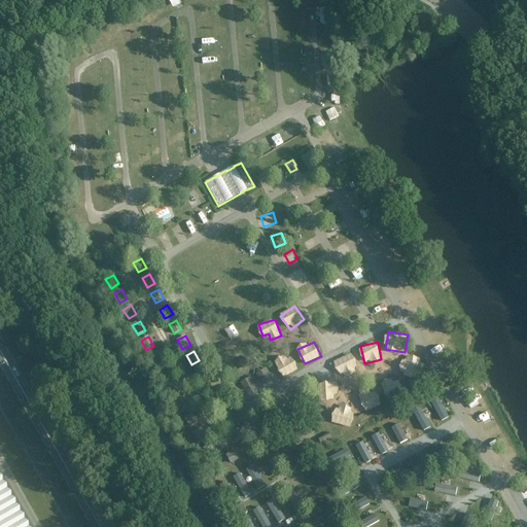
[(157,352),(149,356),(155,365),(163,361),(157,352)]
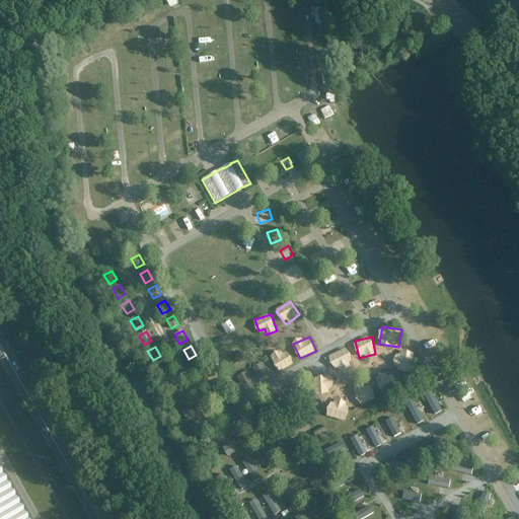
[(329,355),(338,372),(354,364),(346,347),(329,355)]
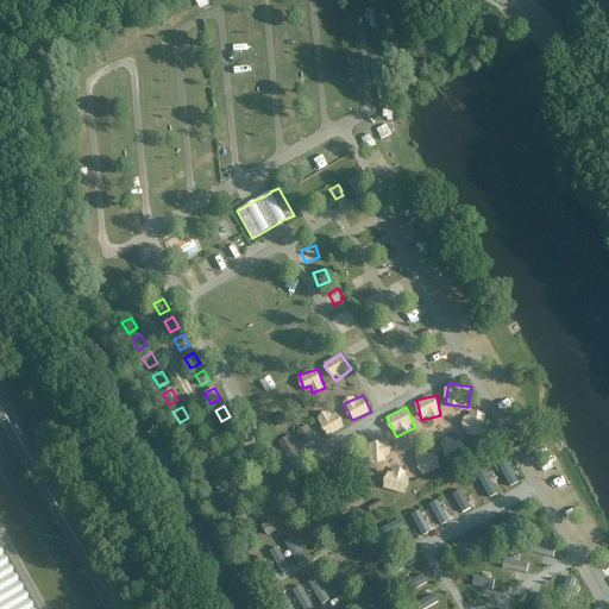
[(319,414),(325,434),(344,428),(338,408),(319,414)]
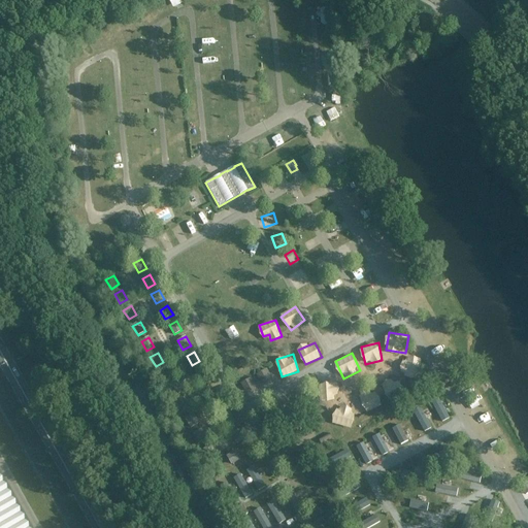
[(402,377),(421,377),(422,358),(403,358),(402,377)]
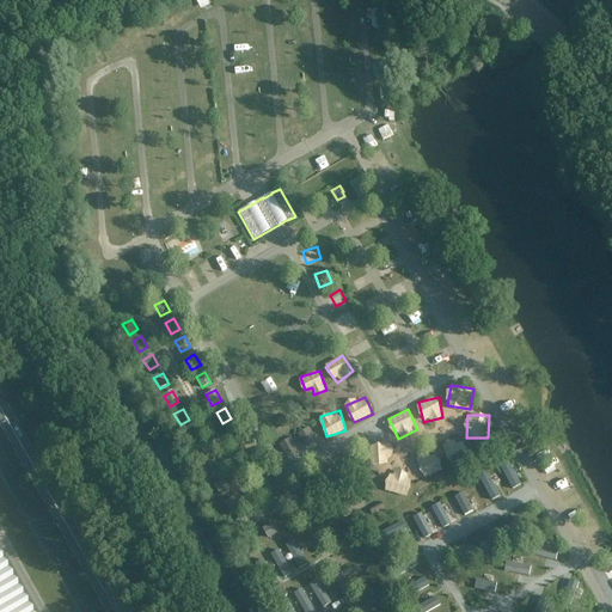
[(236,426),(226,430),(232,441),(242,436),(236,426)]
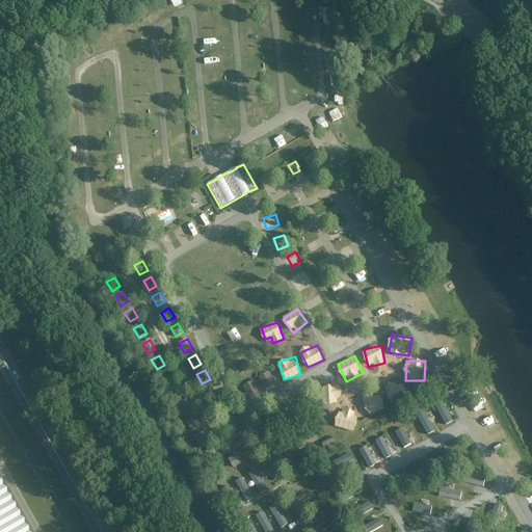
[(167,371),(160,375),(165,384),(174,380),(167,371)]
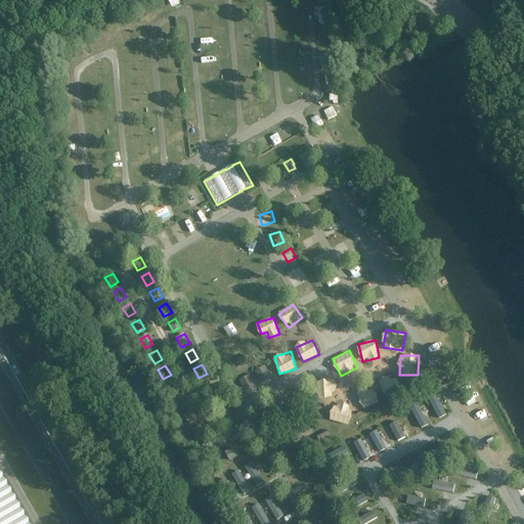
[(256,370),(261,381),(271,376),(266,365),(256,370)]
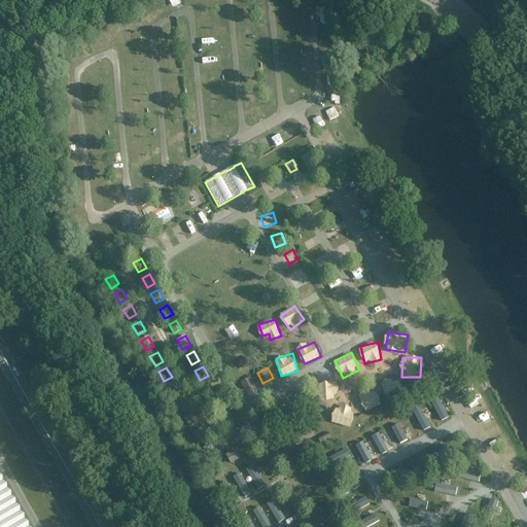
[(400,378),(383,381),(386,395),(402,392),(400,378)]
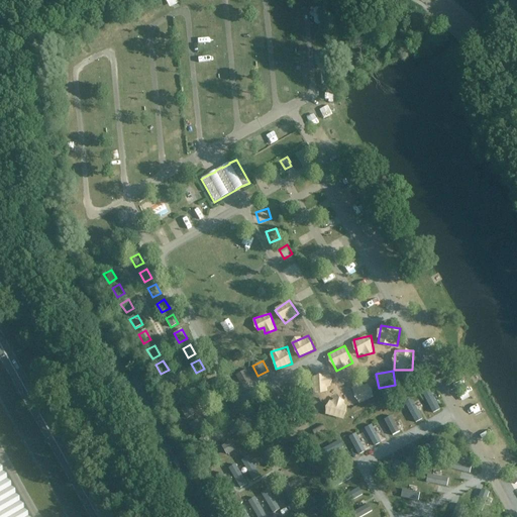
[(331,391),(331,375),(314,376),(315,392),(331,391)]
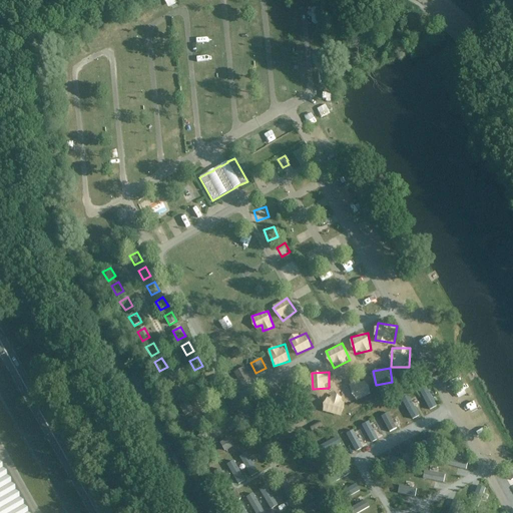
[(170,373),(163,377),(168,386),(175,381),(170,373)]
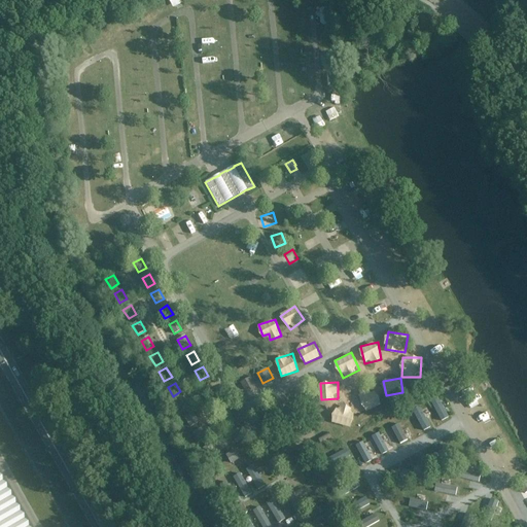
[(364,410),(382,405),(377,388),(360,393),(364,410)]
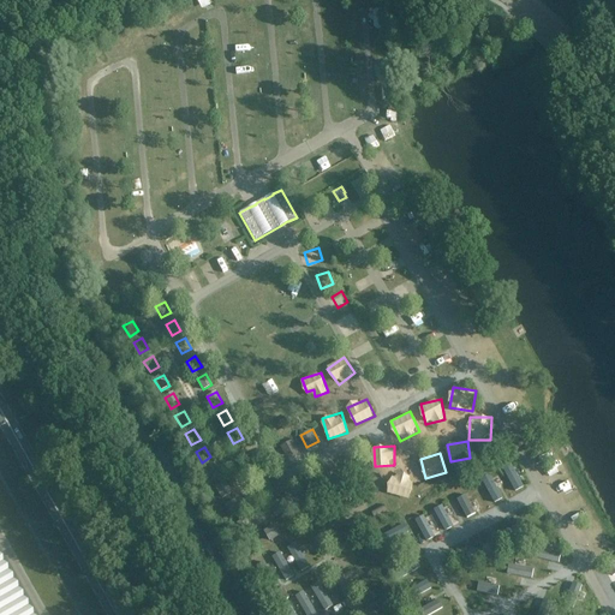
[(215,464),(206,470),(212,481),(221,475),(215,464)]
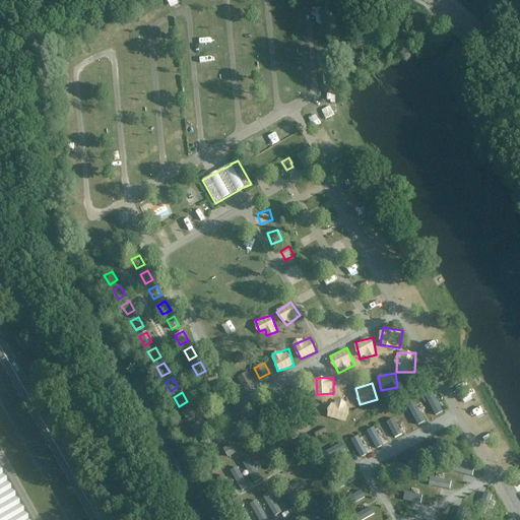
[(217,392),(209,396),(214,405),(222,401),(217,392)]
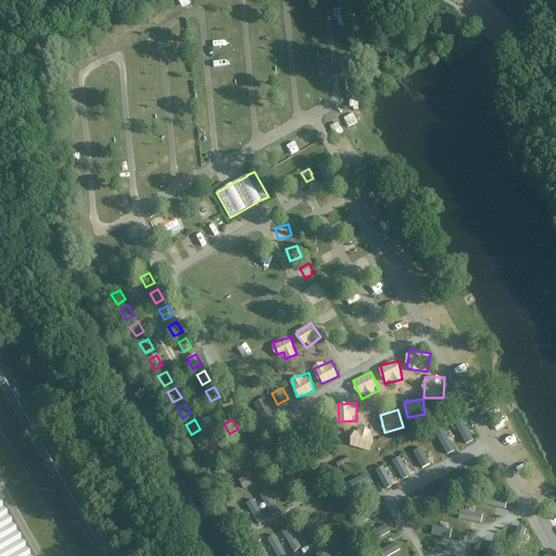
[(474,440),(462,419),(454,422),(466,443),(474,440)]
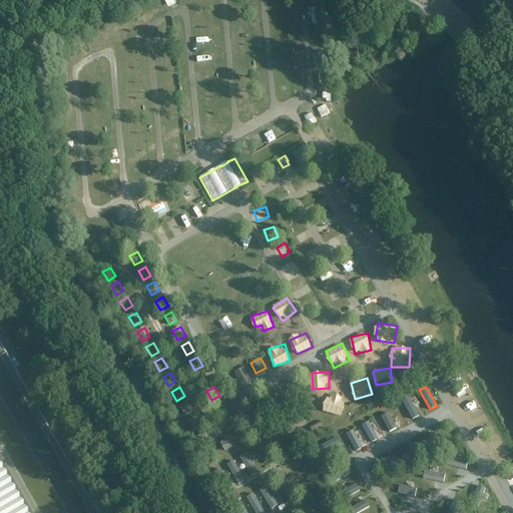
[(344,395),(328,395),(329,413),(344,413),(344,395)]
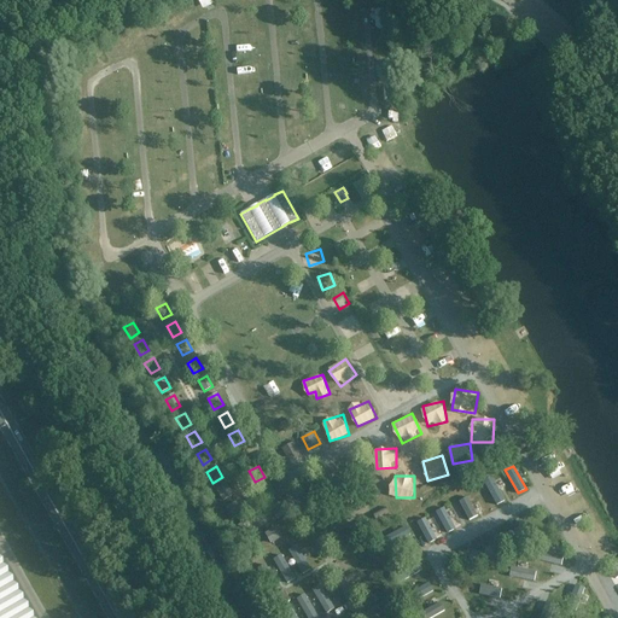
[(505,501),(491,478),(484,482),(497,505),(505,501)]
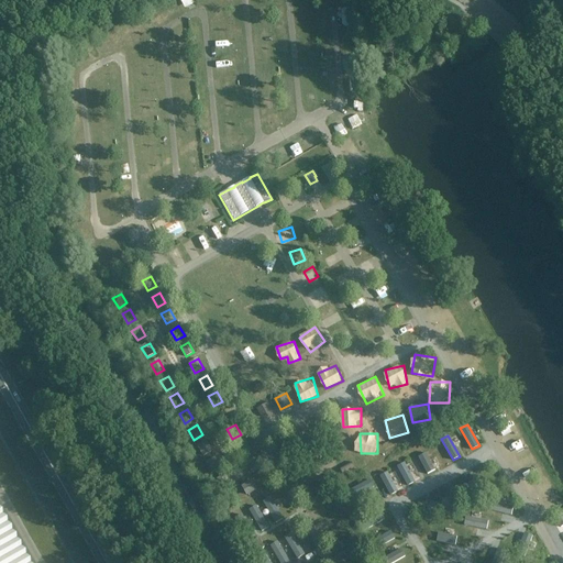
[(206,441),(198,446),(203,455),(211,451),(206,441)]
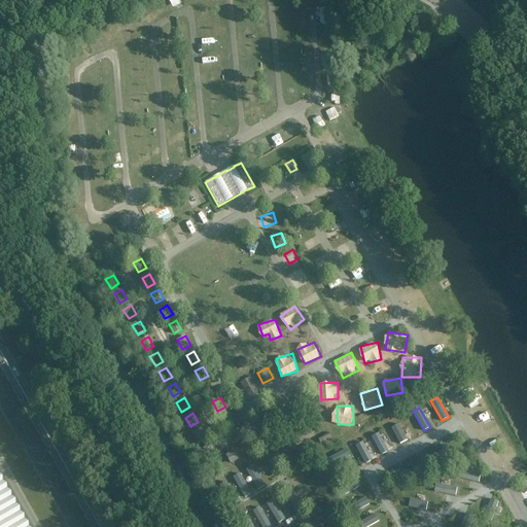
[(229,413),(221,417),(226,426),(234,422),(229,413)]
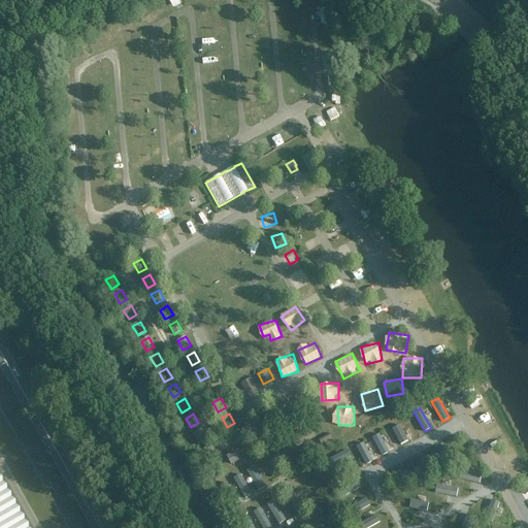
[(408,440),(399,424),(392,428),(401,444),(408,440)]
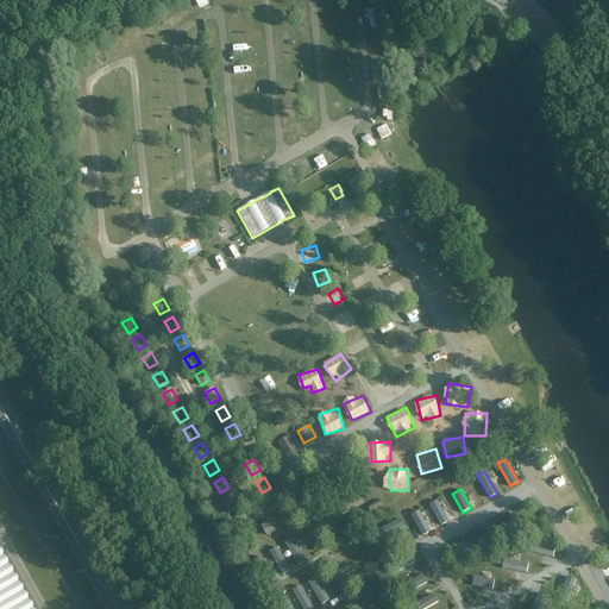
[(233,495),(224,501),(231,510),(239,506),(233,495)]
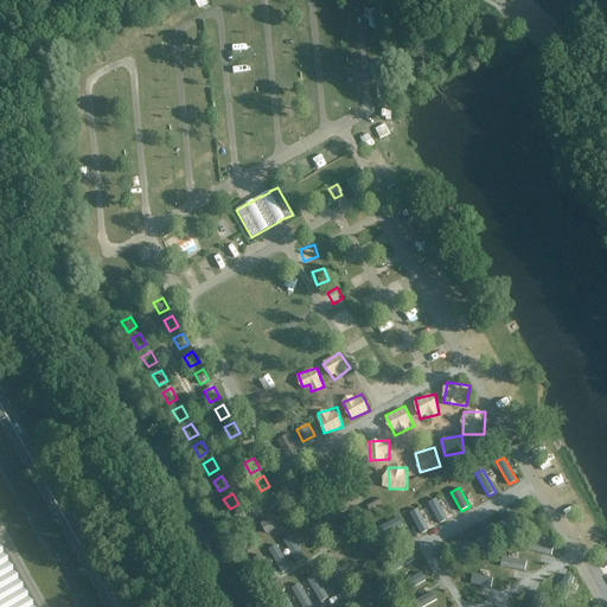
[(274,493),(266,499),(272,510),(280,504),(274,493)]
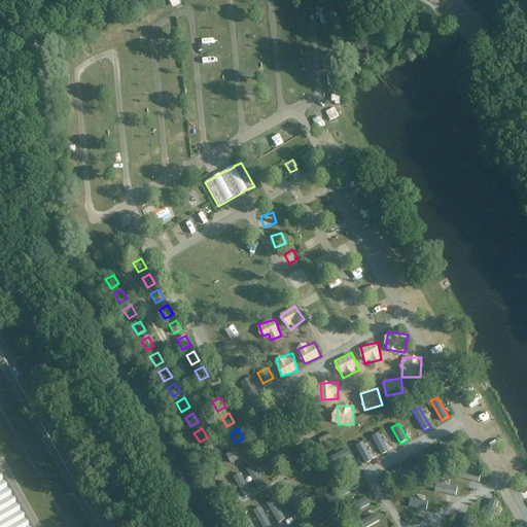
[(389,451),(380,432),(373,436),(382,455),(389,451)]
